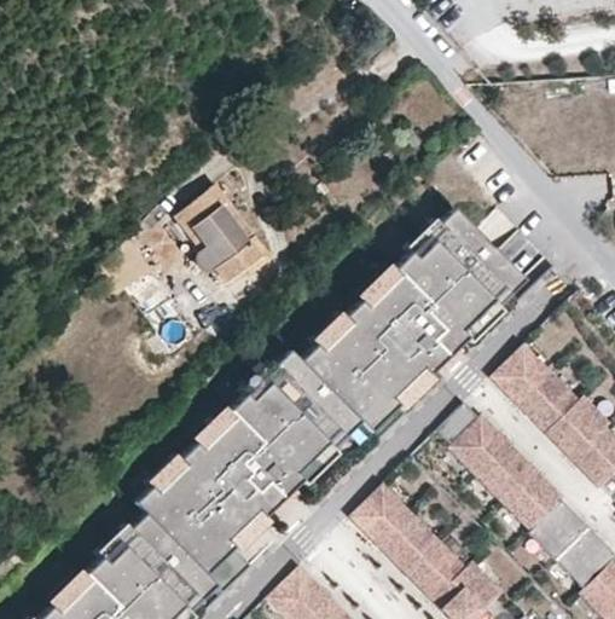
[(220,185),(180,218),(203,247),(202,253),(199,258),(202,266),(207,270),(215,271),(220,270),(230,282),(248,266),(259,259),(266,266),(276,258),(259,236),(251,242),(225,206),(231,200),(220,185)]
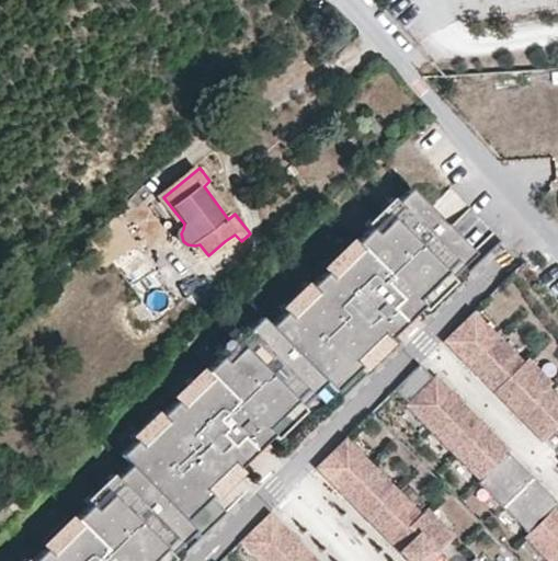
[(209,181),(204,186),(228,219),(235,214),(209,181)]
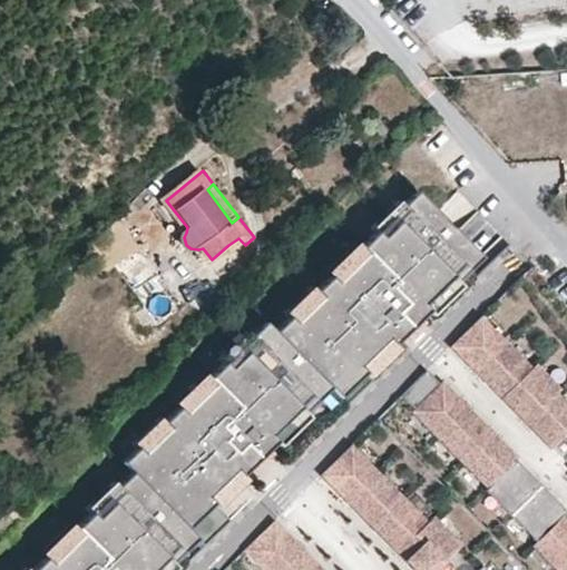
[(427,308),(457,278),(462,284),(488,259),(423,193),(409,206),(414,212),(387,239),(381,234),(368,247),(373,253),(343,282),(338,276),(321,292),(326,297),(301,323),(295,317),(280,333),(334,390),(344,399),(370,374),(364,369),(392,341),(398,346),(404,341),(426,320),(432,314),(427,308)]
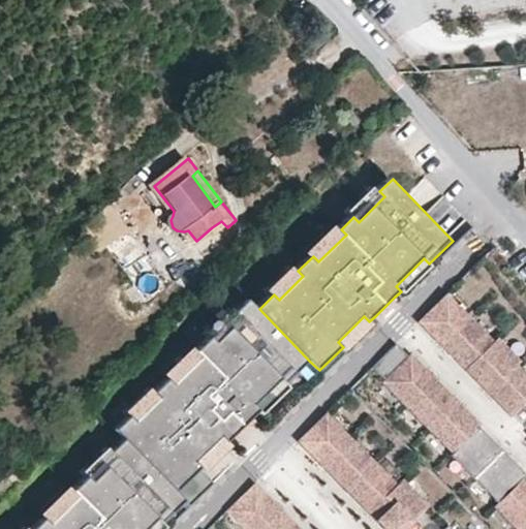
[(359,222),(384,196),(379,191),(375,187),(349,213),(353,217),(359,222)]
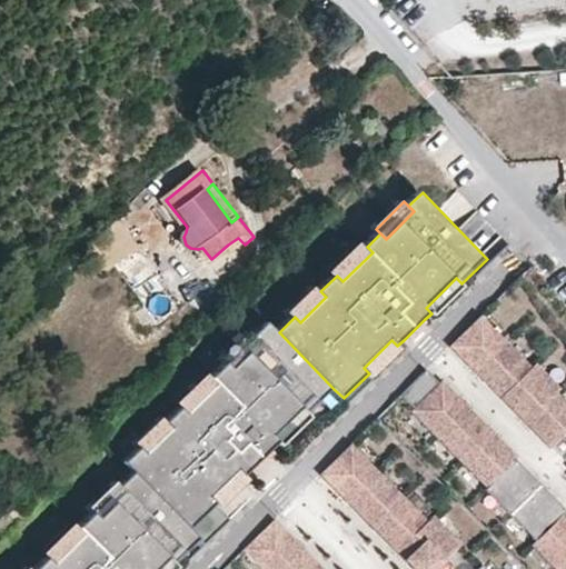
[(245,245),(238,238),(228,245),(235,251),(245,245)]
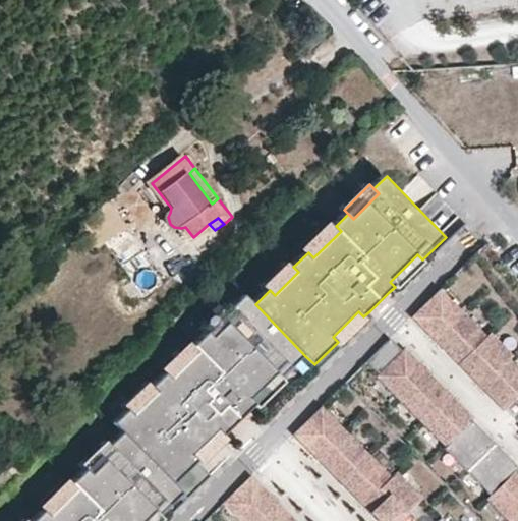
[(313,257),(341,231),(336,226),(332,222),(304,248),(308,252),(313,257)]
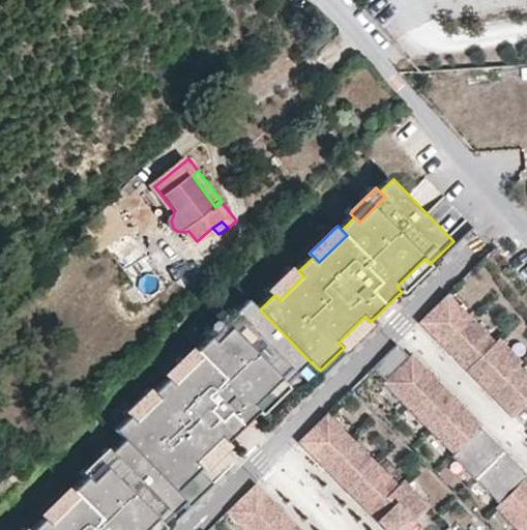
[(112,244),(126,267),(146,254),(132,232),(112,244)]
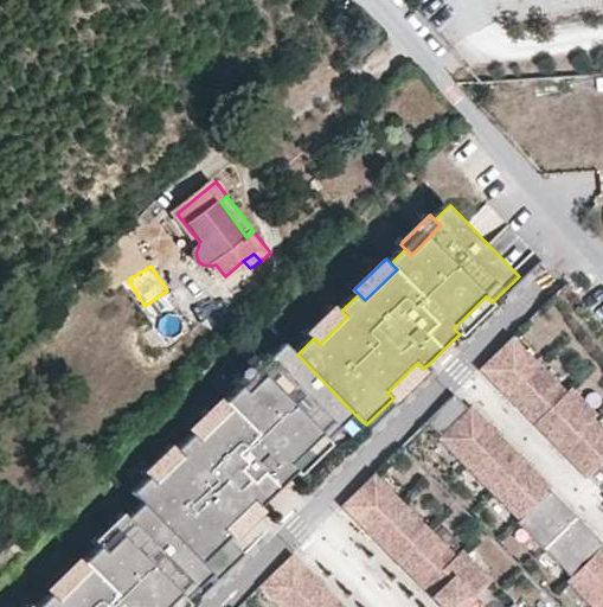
[(464,339),(495,307),(492,302),(486,296),(454,328),(460,334),(464,339)]
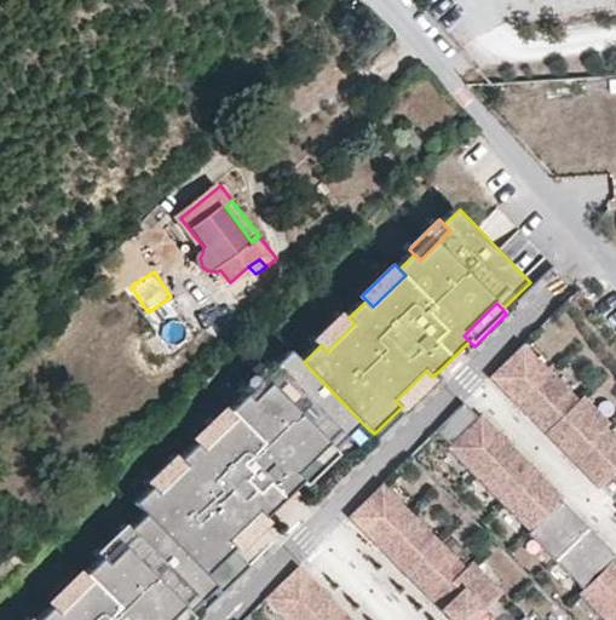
[(327,351),(355,323),(349,317),(345,313),(316,340),(321,345),(327,351)]
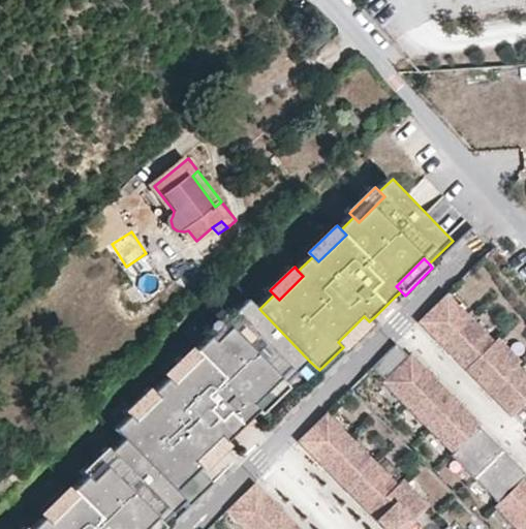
[(446,348),(475,319),(452,296),(423,324),(446,348)]
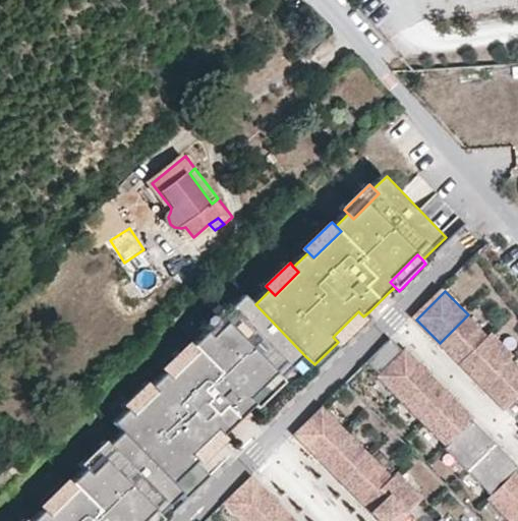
[(375,316),(394,297),(389,292),(369,311),(375,316)]
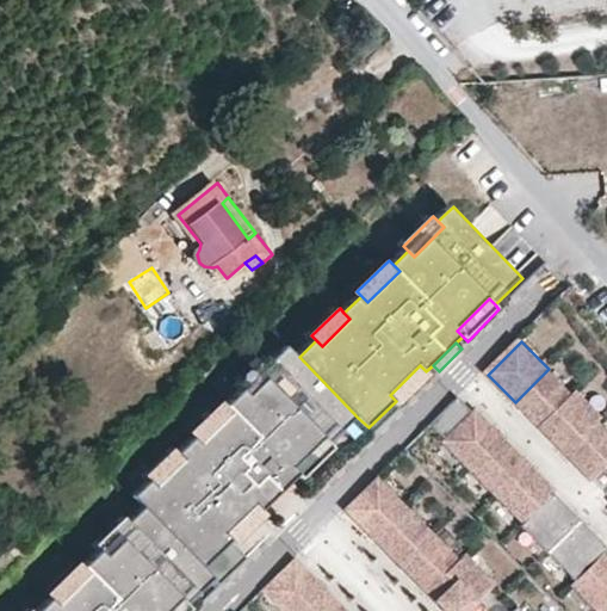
[(292,470),(324,438),(330,444),(358,418),(299,357),(289,346),(274,360),(279,366),(249,396),(245,390),(229,405),(235,411),(203,442),(197,436),(180,452),(186,458),(158,486),(153,480),(135,497),(146,507),(204,567),(233,541),(227,535),(256,505),(262,511),(268,505),(292,482),(298,475),(292,470)]
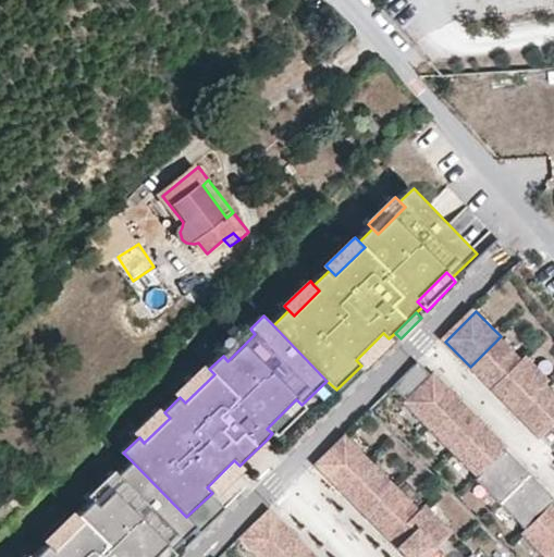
[(228,361),(255,334),(250,329),(246,324),(219,351),(223,356),(228,361)]
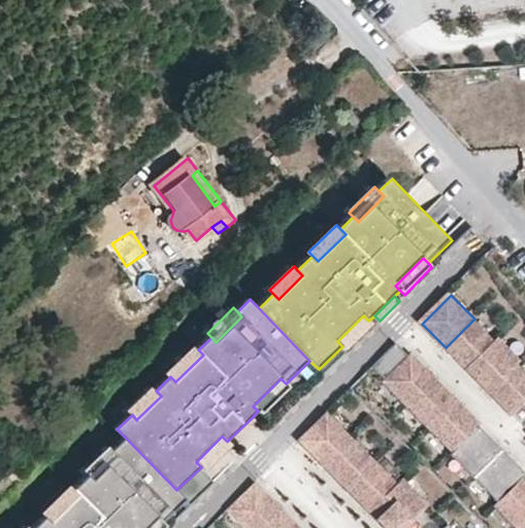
[(347,351),(372,325),(368,321),(363,316),(337,341),(342,347),(347,351)]
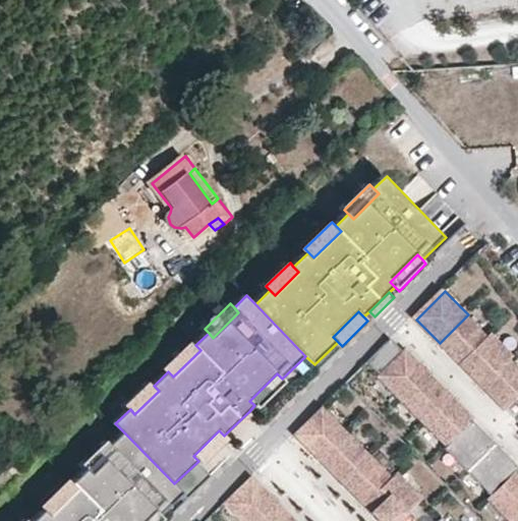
[(463,367),(492,339),(468,314),(440,343),(463,367)]
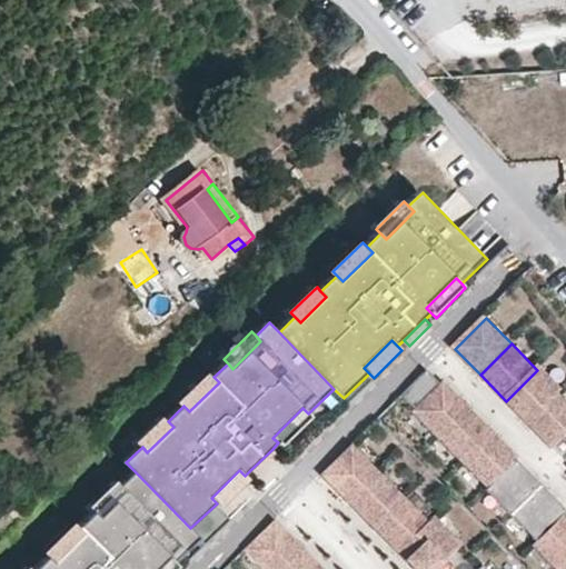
[(530,427),(563,396),(565,393),(565,391),(564,389),(544,369),(542,367),(537,370),(506,401),(530,427)]
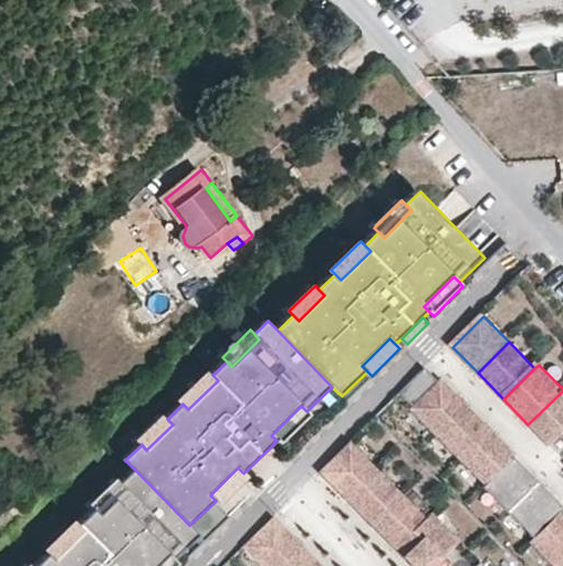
[(562,384),(543,365),(541,367),(561,387),(562,386),(562,384)]
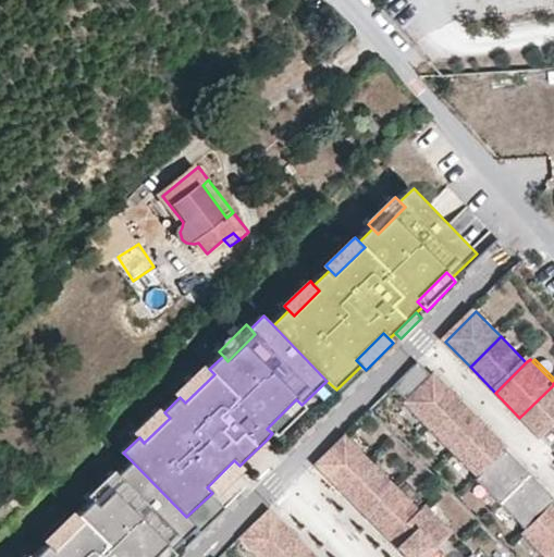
[(185,403),(214,374),(209,369),(205,364),(175,393),(180,397),(185,403)]
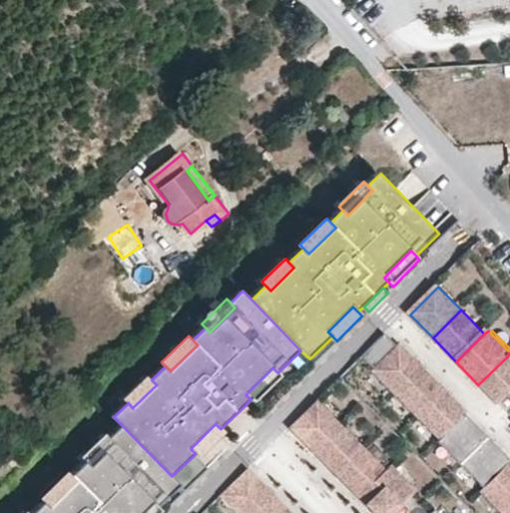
[(376,371),(399,349),(387,337),(364,359),(376,371)]
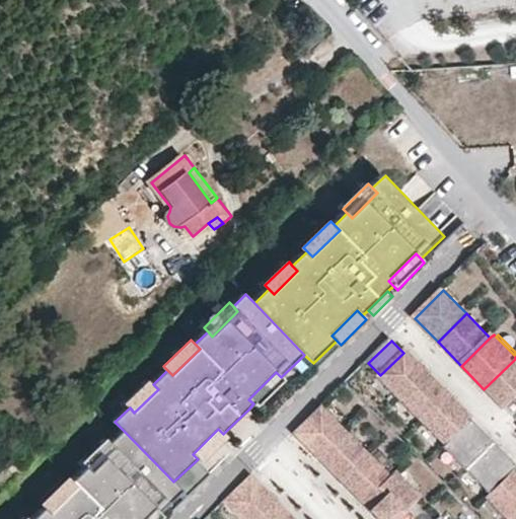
[(400,401),(430,373),(407,349),(403,353),(380,375),(377,377),(400,401)]
